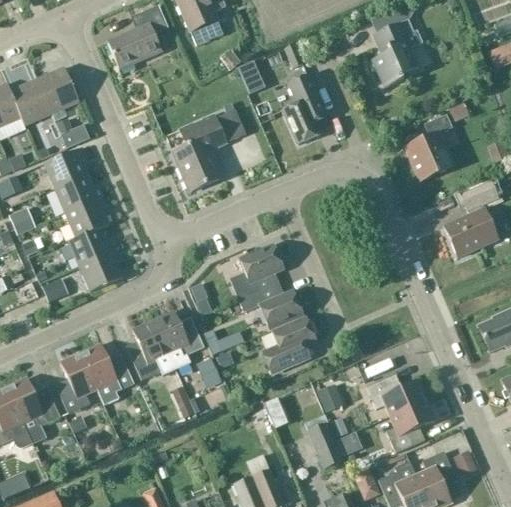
[(178,0),(191,31),(218,19),(215,11),(226,6),(223,0),(178,0)]
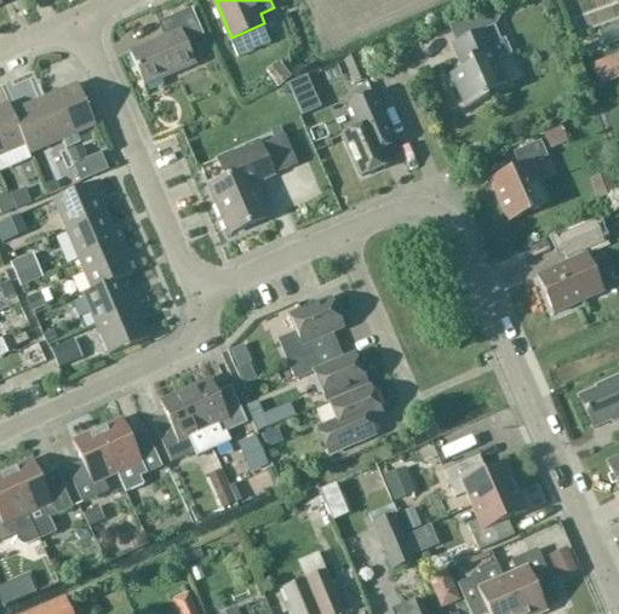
[(152,40),(131,50),(145,82),(198,61),(188,39),(202,32),(191,7),(160,21),(166,34),(160,38),(161,39),(153,42),(152,40)]
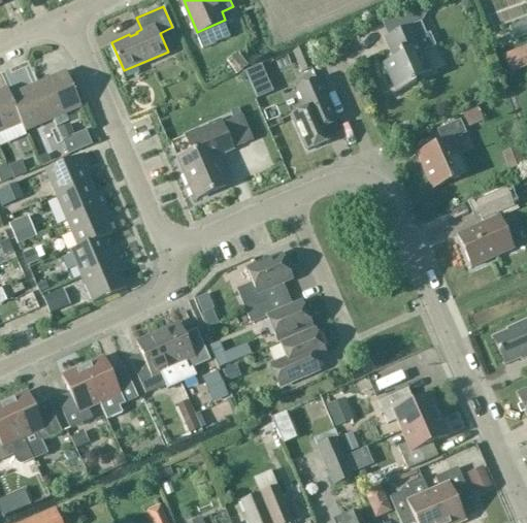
[(406,9),(383,20),(389,33),(385,35),(390,46),(398,43),(402,52),(385,60),(398,89),(418,80),(416,76),(433,68),(424,47),(435,42),(430,30),(427,32),(418,35),(412,23),(406,9)]
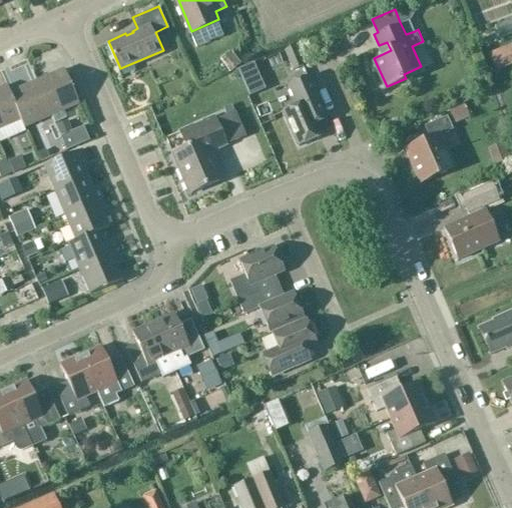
[(511,40),(489,50),(497,67),(511,60),(511,40)]
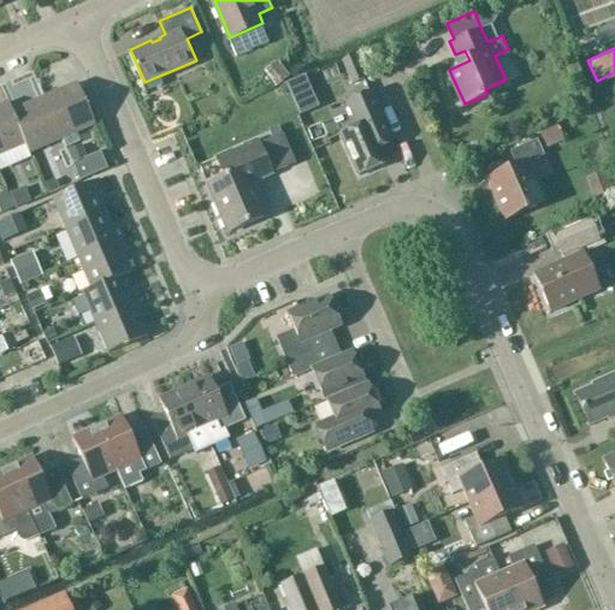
[(343,58),(354,82),(366,76),(356,52),(343,58)]
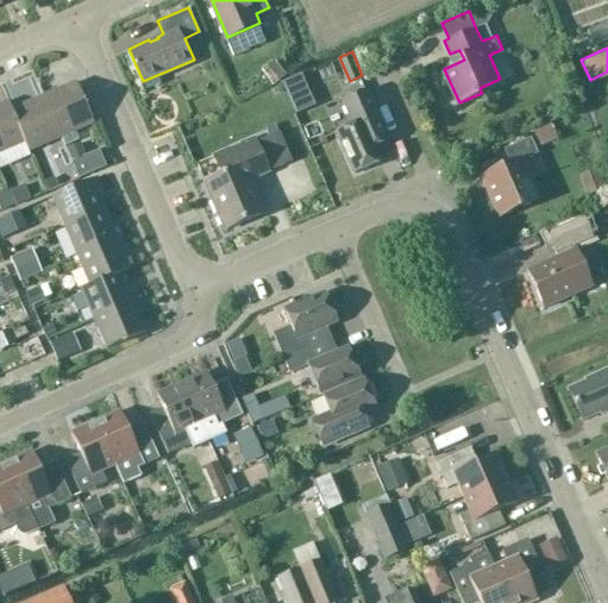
[(300,69),(286,71),(290,94),(306,92),(300,69)]
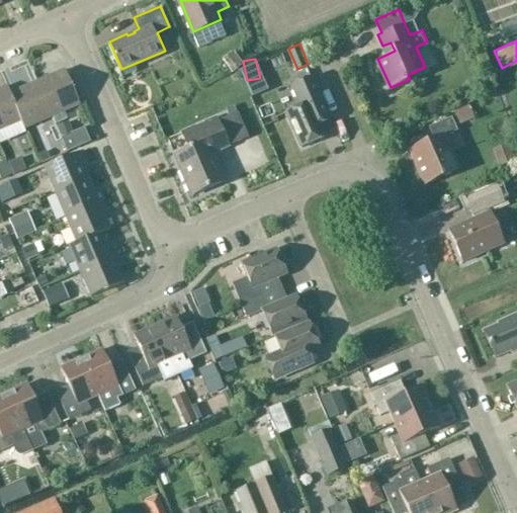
[(66,67),(38,79),(54,113),(81,101),(66,67)]
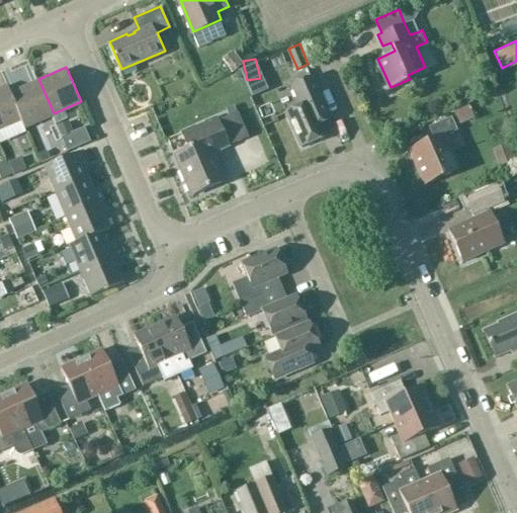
[(304,103),(287,110),(303,145),(325,136),(314,109),(325,104),(312,75),(294,82),(304,103)]
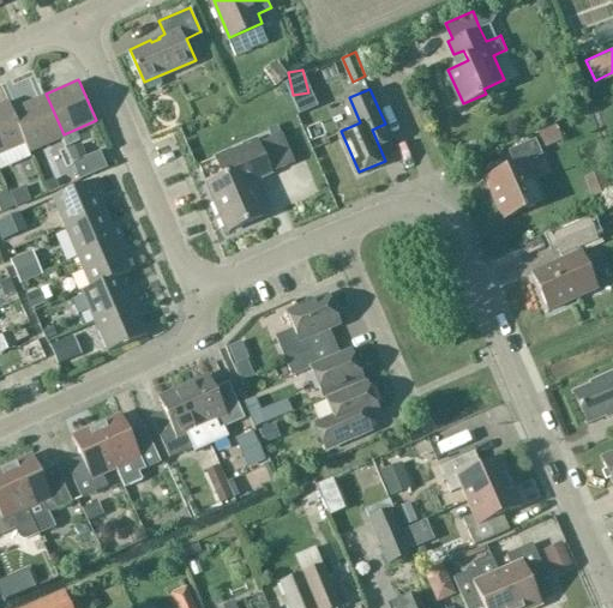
[(10,98),(8,98),(31,149),(64,134),(46,94),(14,107),(10,98)]
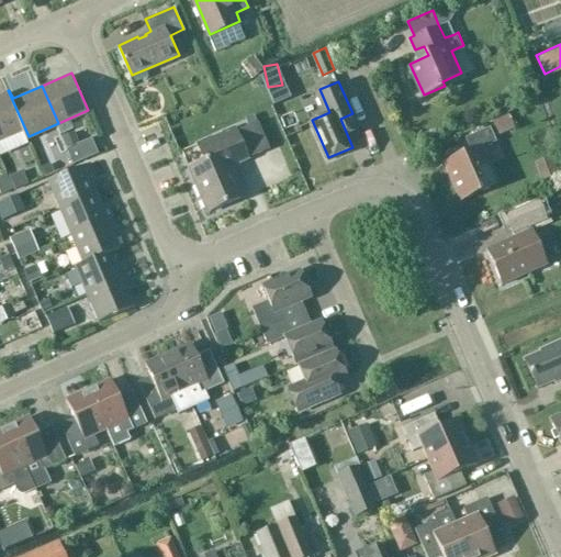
[(26,137),(29,136),(8,90),(0,93),(0,138),(23,129),(26,137)]
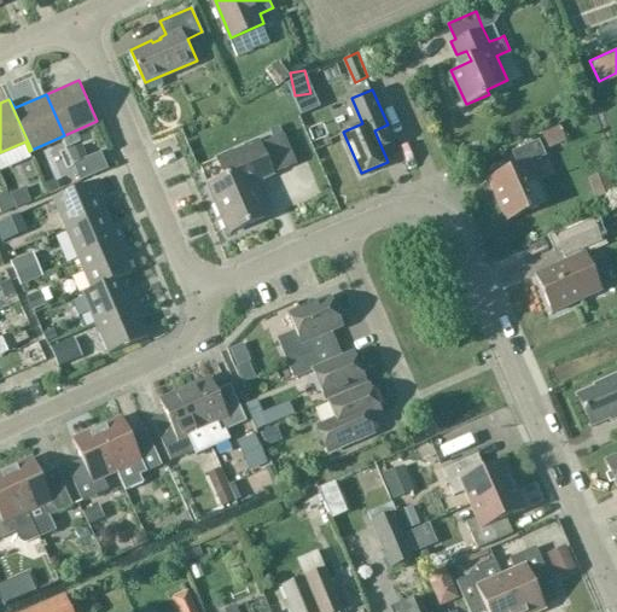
[(490,178),(508,216),(548,199),(530,161),(547,153),(540,137),(513,149),(519,164),(490,178)]
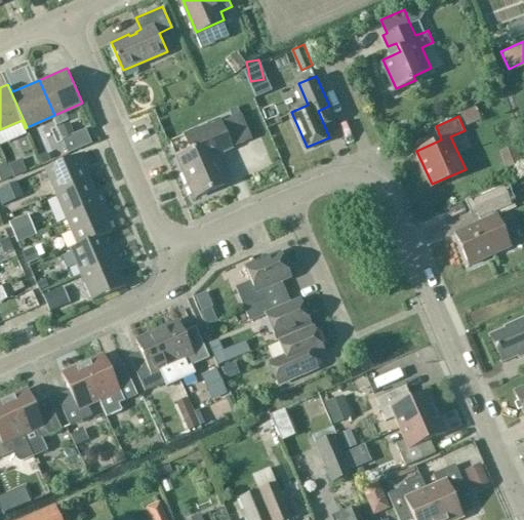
[(193,148),(177,155),(195,196),(229,181),(216,152),(232,146),(219,117),(206,122),(207,124),(201,127),(201,125),(186,131),(193,148)]
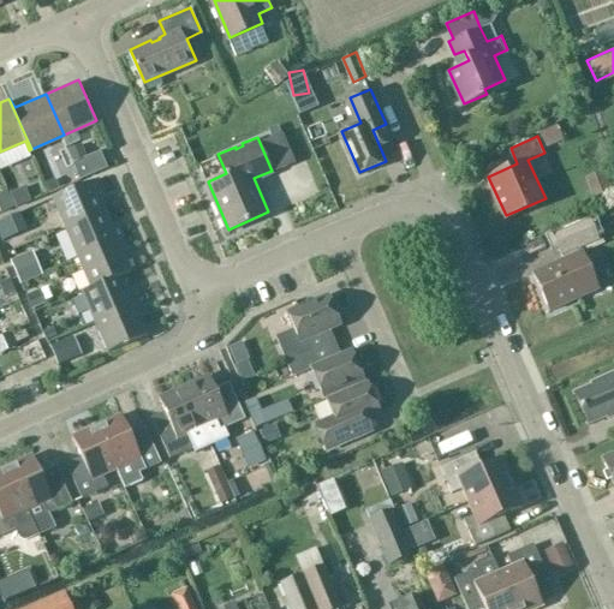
[(83,141),(69,147),(75,160),(82,175),(108,165),(101,149),(89,154),(83,141)]
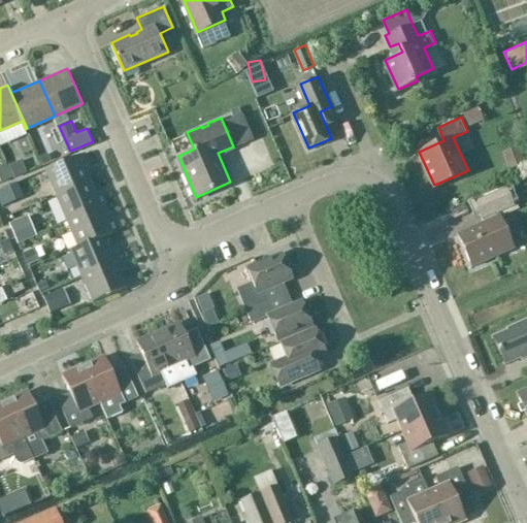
[(52,145),(56,157),(67,152),(63,141),(52,145)]
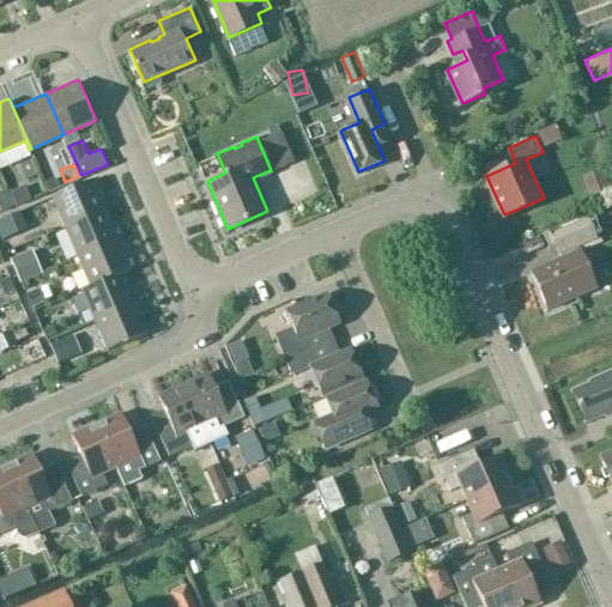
[(53,195),(66,225),(107,208),(100,193),(104,190),(98,176),(53,195)]
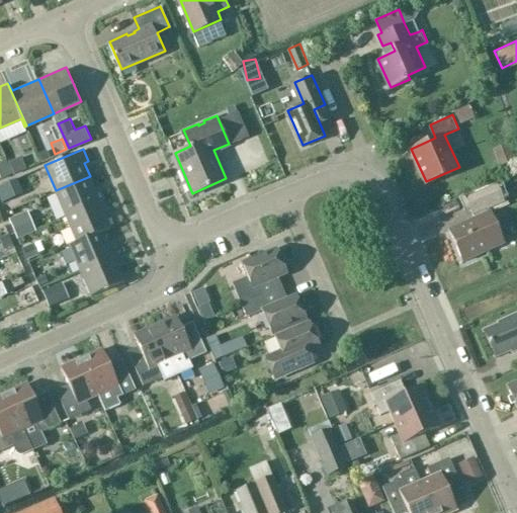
[(27,167),(22,154),(9,160),(14,172),(27,167)]
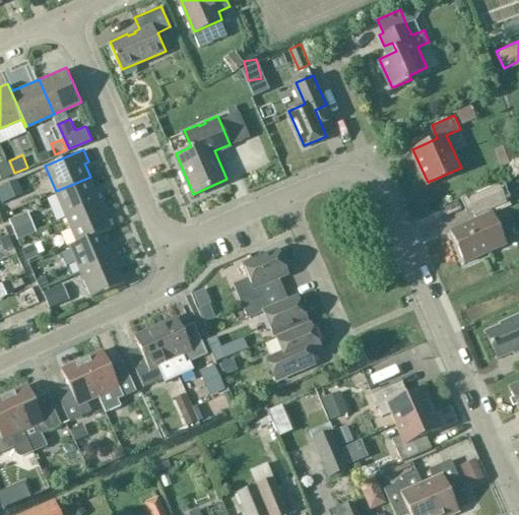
[(56,191),(66,216),(105,200),(100,188),(95,190),(90,177),(56,191)]
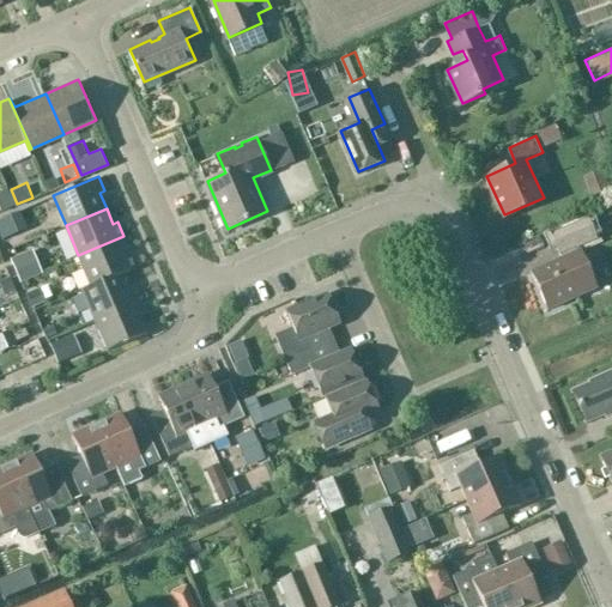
[(563,256),(533,269),(549,307),(597,286),(579,244),(598,236),(588,216),(552,231),(563,256)]
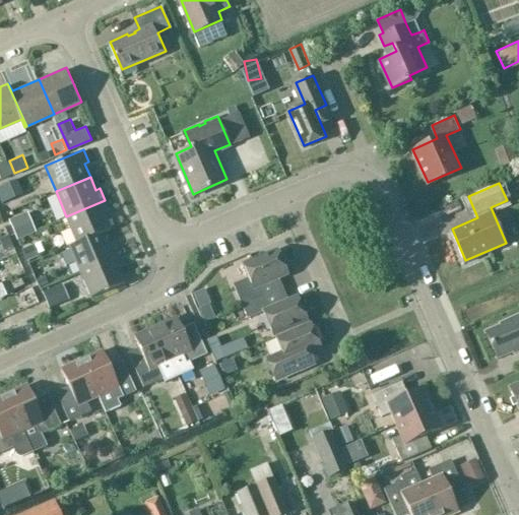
[(69,244),(70,245),(112,227),(106,213),(110,212),(105,200),(66,216),(76,241),(69,244)]
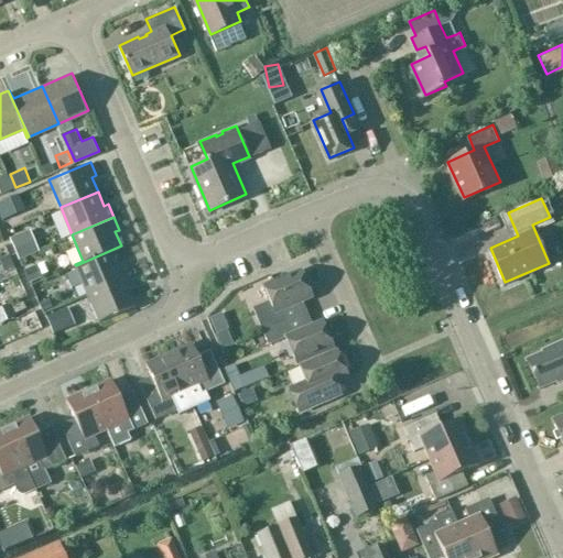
[(20,258),(41,249),(31,227),(10,236),(20,258)]
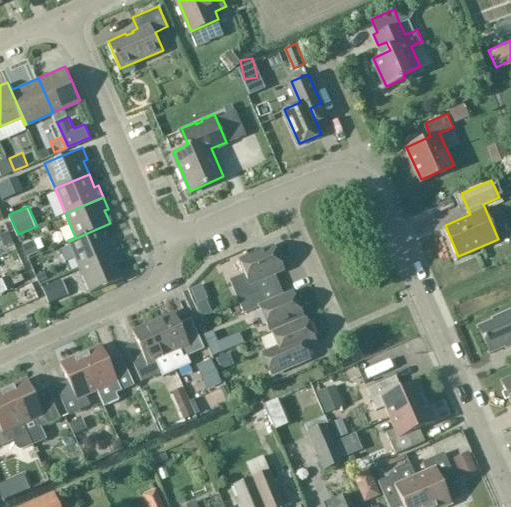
[(69,241),(79,266),(117,250),(112,238),(109,239),(103,227),(110,224),(110,223),(69,241)]
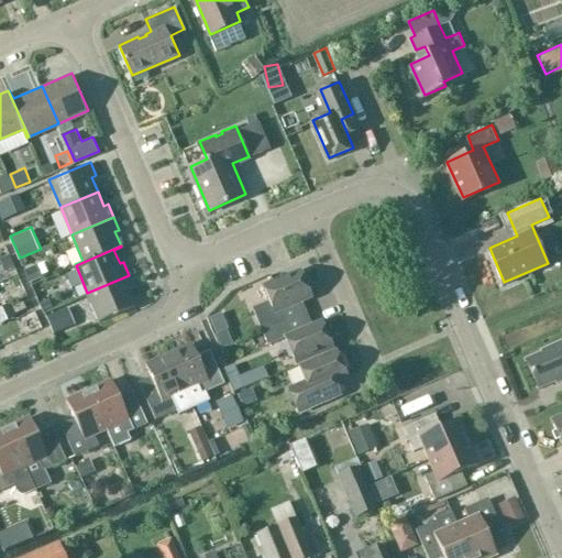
[(0,258),(6,269),(15,264),(10,252),(0,255),(0,258)]
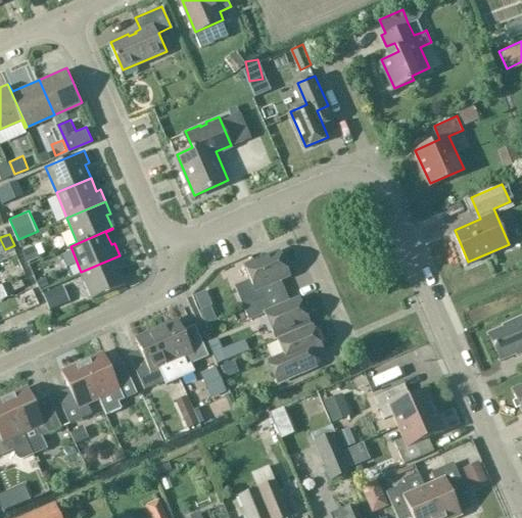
[(235,283),(244,307),(268,296),(263,285),(290,274),(279,249),(245,264),(251,277),(235,283)]
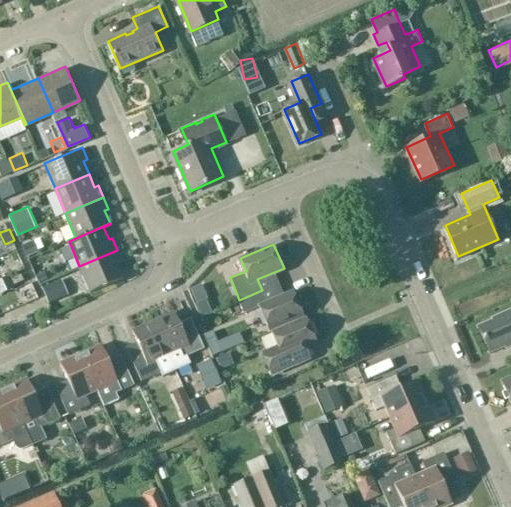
[(122,261),(117,250),(79,266),(90,291),(124,277),(118,263),(122,261)]
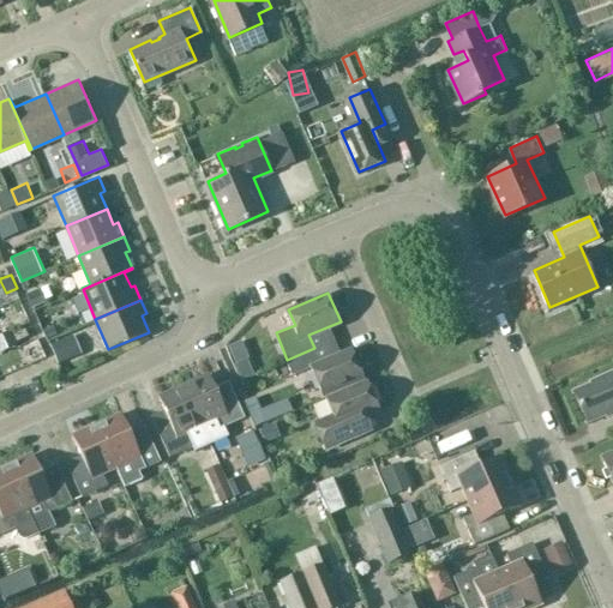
[(25,326),(14,332),(18,338),(29,333),(25,326)]
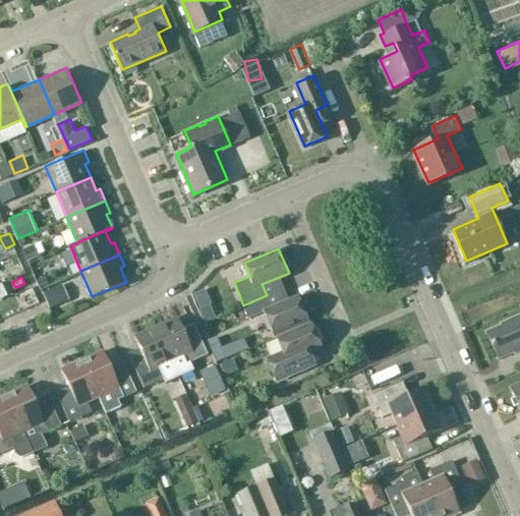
[(50,306),(70,297),(63,281),(43,290),(50,306)]
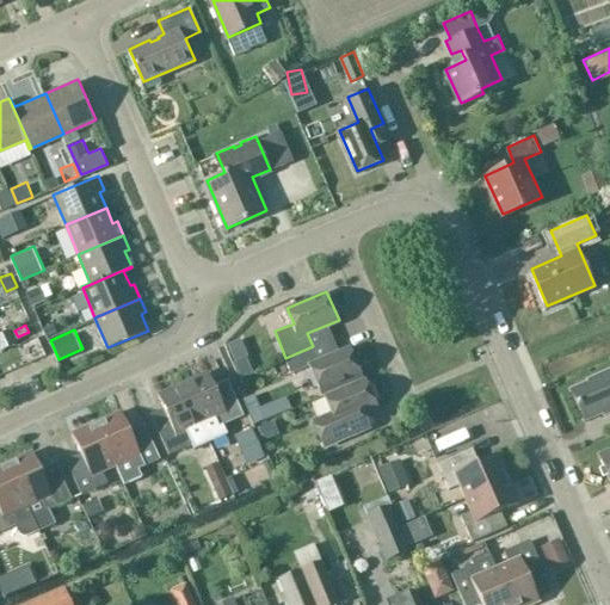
[(325,391),(325,393),(363,377),(350,346),(319,359),(313,346),(285,358),(291,371),(310,363),(322,393),(325,391)]
